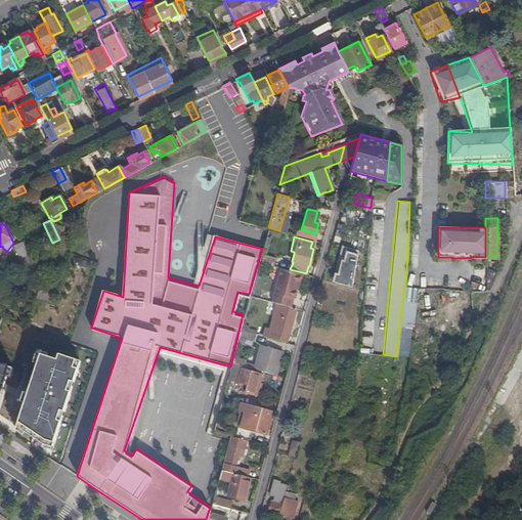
[(64,237),(59,240),(54,242),(58,250),(68,245),(64,237)]
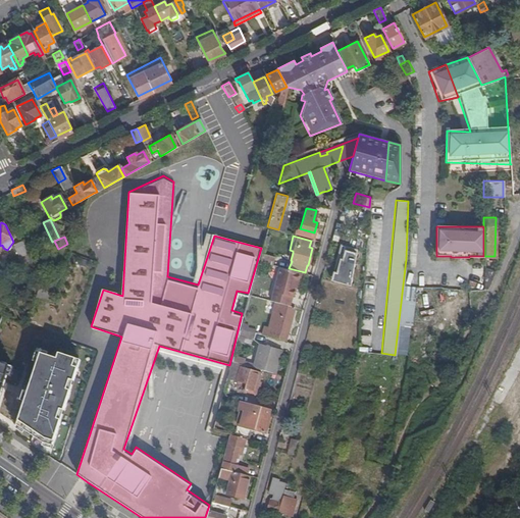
[(29,252),(22,240),(13,244),(19,256),(29,252)]
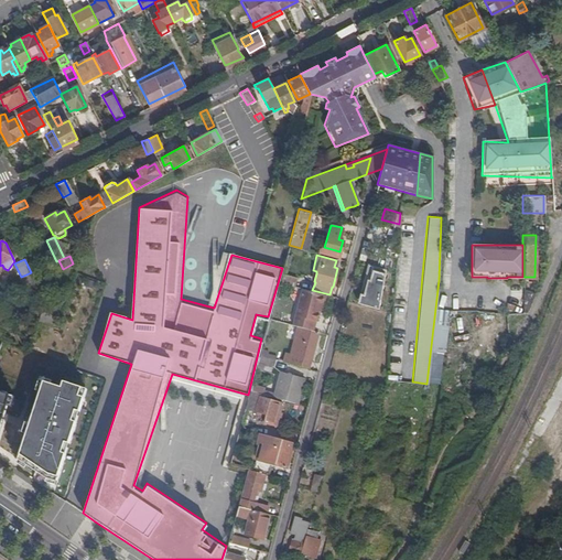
[(295,277),(281,273),(279,281),(292,284),(295,277)]
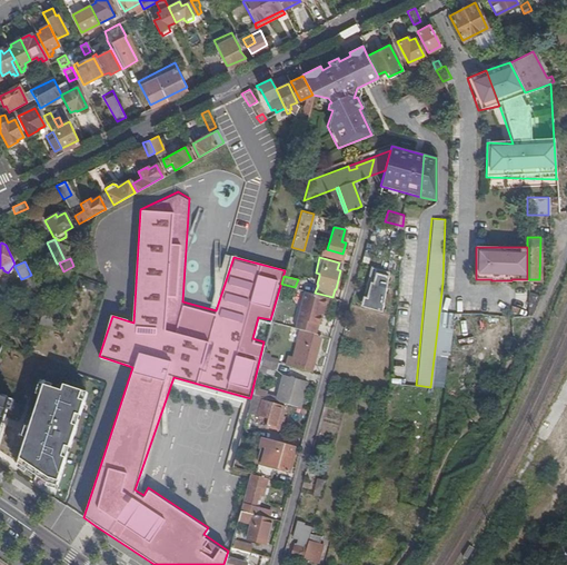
[(325,307),(328,296),(315,293),(304,289),(294,326),(300,328),(315,331),(317,323),(318,323),(322,307),(325,307)]
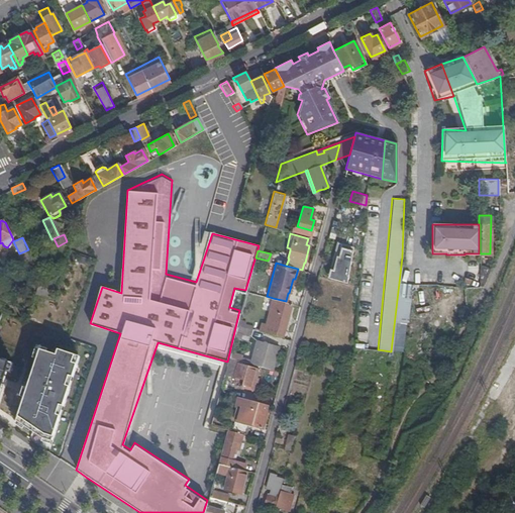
[(50,297),(39,275),(34,293),(48,298),(50,297)]
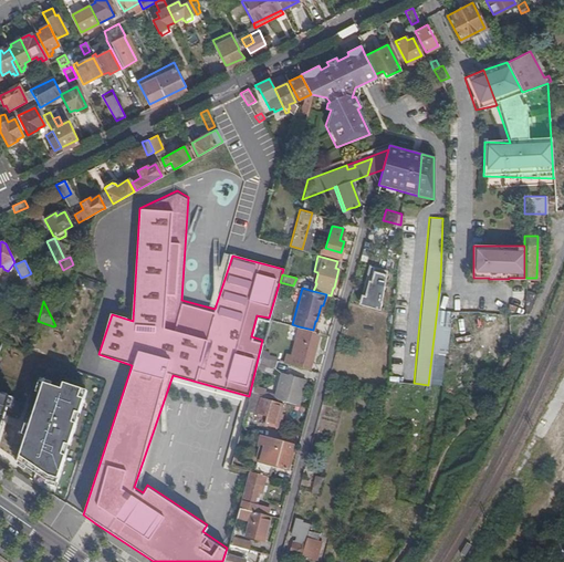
[(309,368),(319,332),(313,330),(299,326),(291,354),(285,353),(283,362),(309,368)]
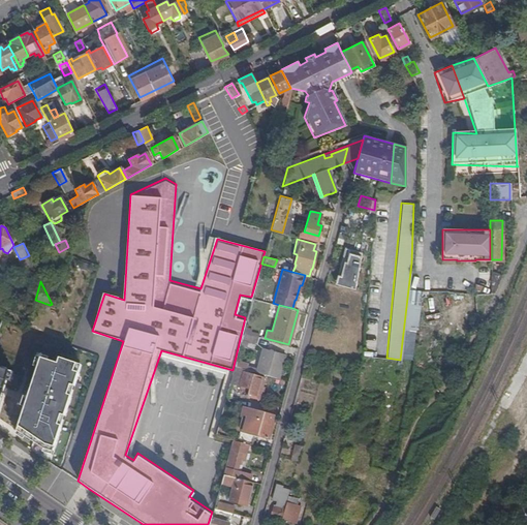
[(258,336),(243,332),(241,339),(256,343),(258,336)]
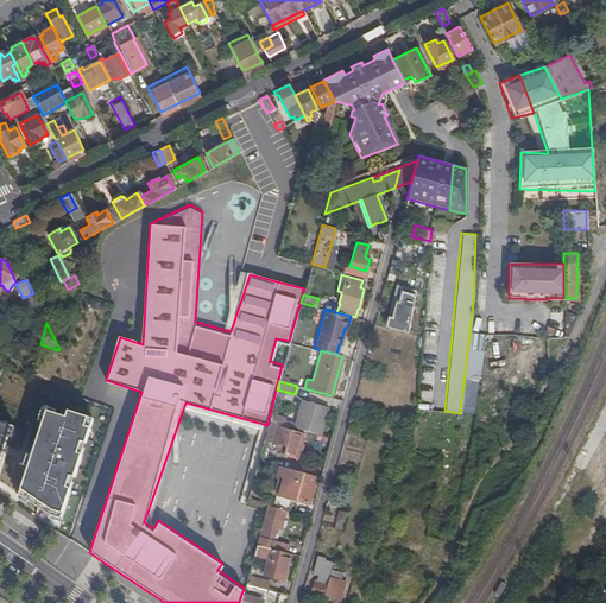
[(303,400),(295,427),(320,435),(327,406),(303,400)]
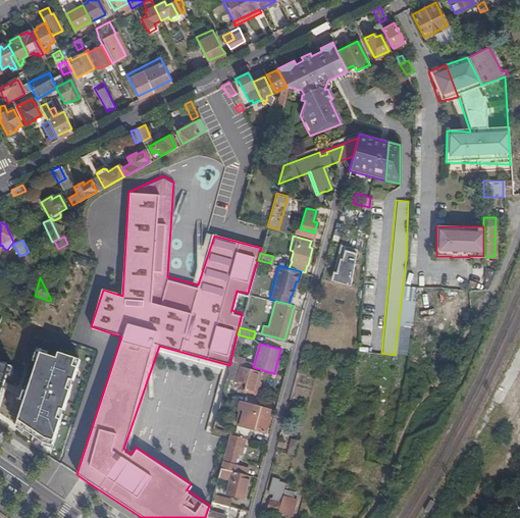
[(86,369),(34,352),(12,422),(50,446),(62,449),(86,369)]
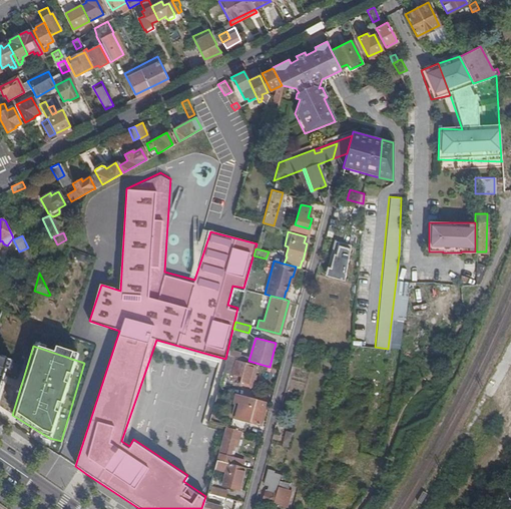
[(18,359),(0,354),(0,412),(1,413),(18,359)]
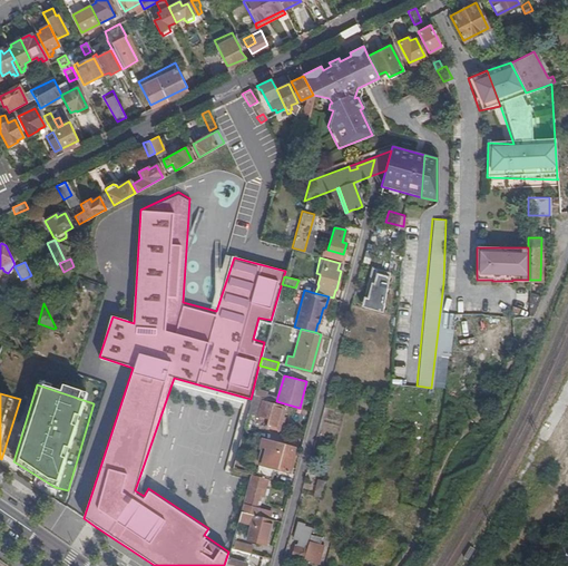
[(264,398),(252,394),(251,399),(248,408),(266,413),(270,401),(263,400),(264,398)]
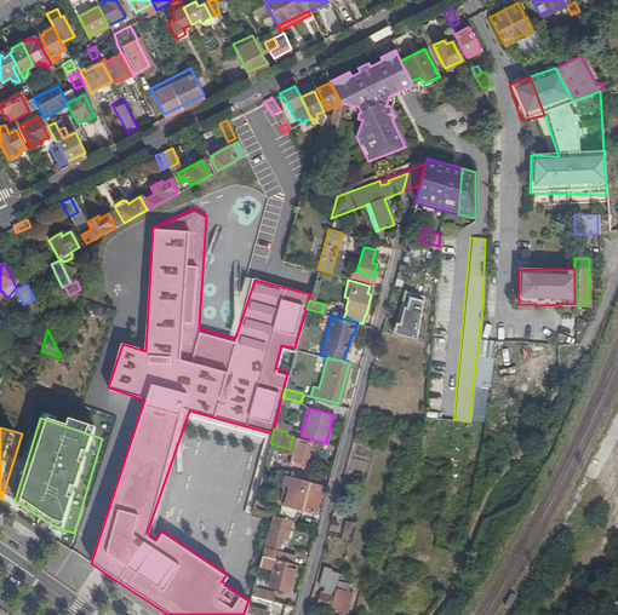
[(293,436),(290,449),(292,450),(289,463),(303,466),(310,441),(293,436)]
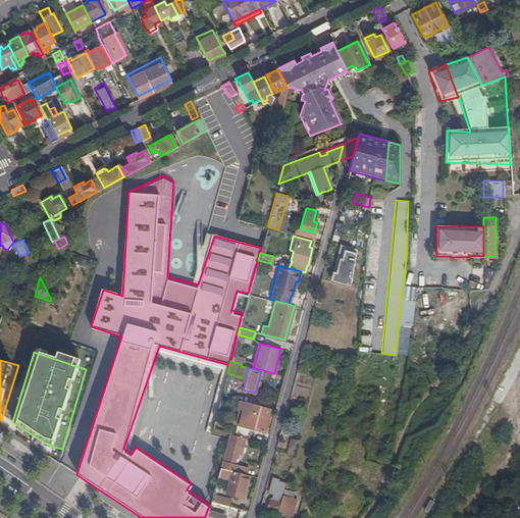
[(269,407),(239,400),(237,408),(240,409),(243,409),(239,424),(263,430),(267,415),(266,415),(269,407)]
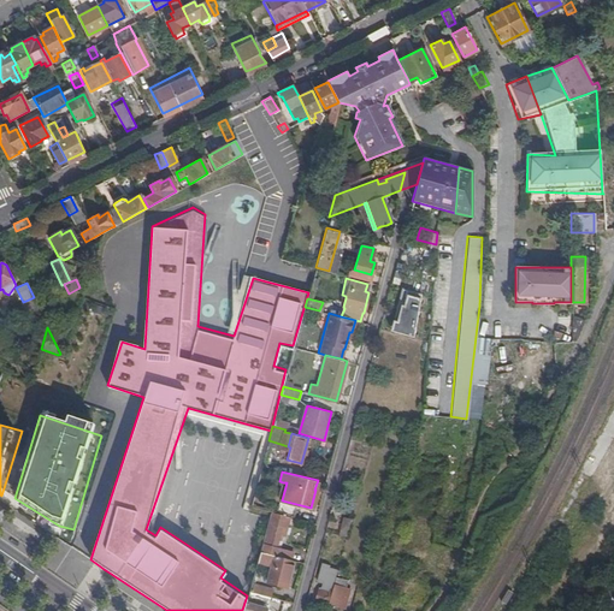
[(288,515),(271,510),(260,551),(273,555),(275,546),(277,538),(278,534),(281,525),(282,521),(287,522),(288,515)]
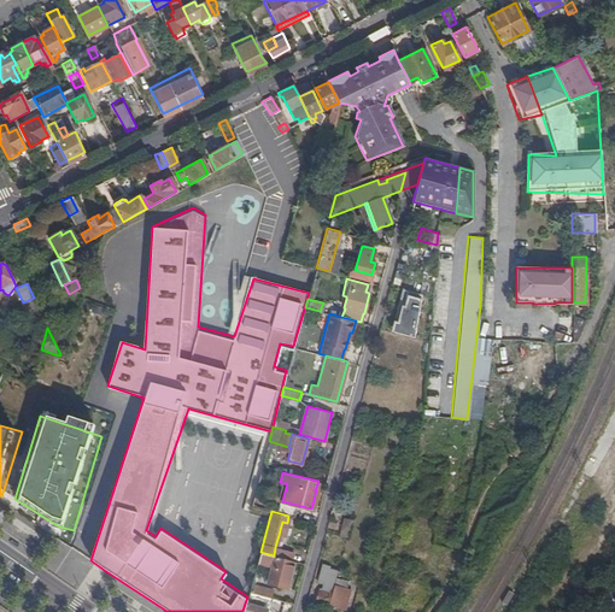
[(275,547),(274,555),(290,559),(292,552),(275,547)]
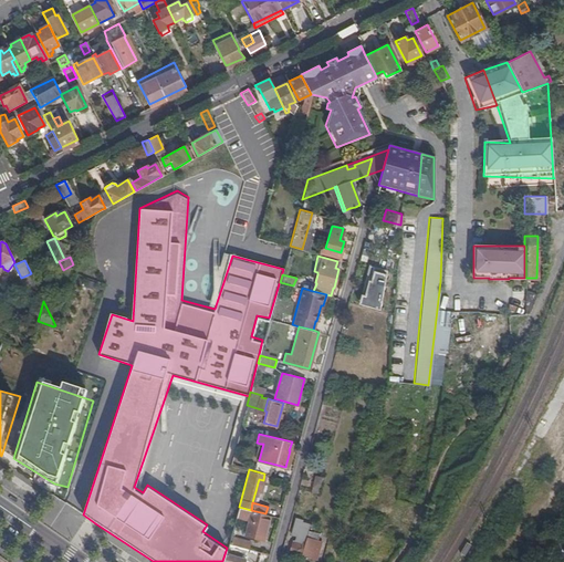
[(413,521),(418,507),(409,503),(405,517),(413,521)]
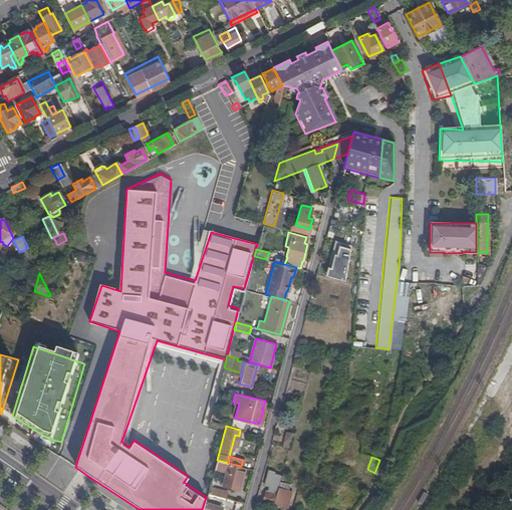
[(228,463),(217,460),(214,469),(226,472),(222,485),(239,489),(242,480),(239,479),(243,467),(241,466),(228,463)]
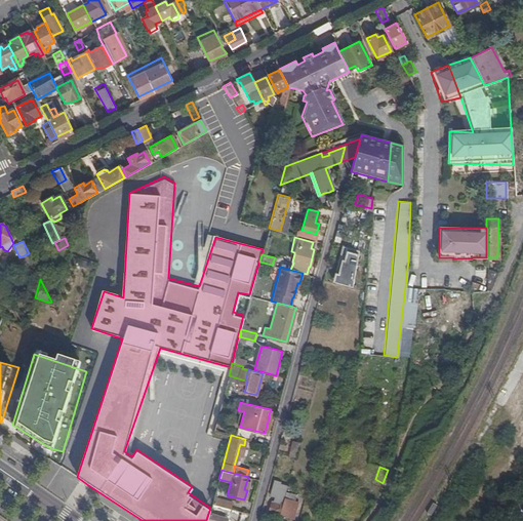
[(284,491),(288,479),(284,478),(283,481),(274,478),(269,493),(273,494),(283,496),(284,491)]
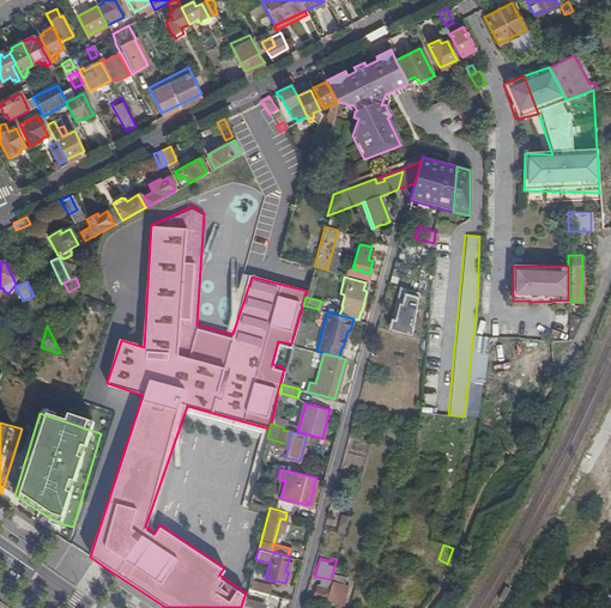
[(346,578),(332,573),(331,579),(331,581),(344,584),(346,578)]
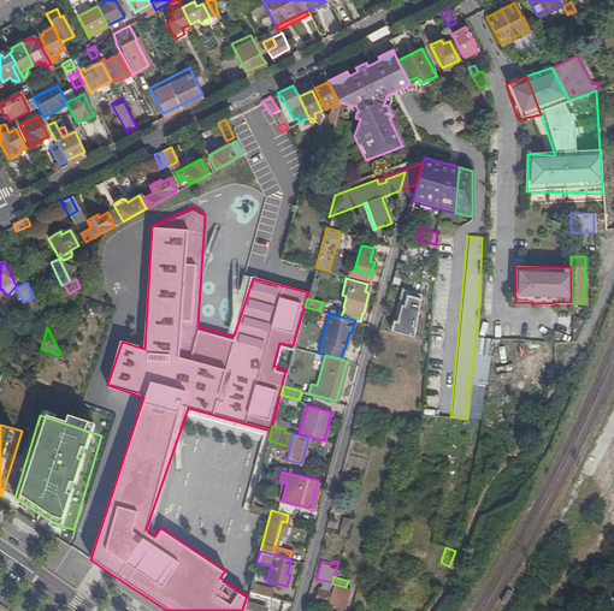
[(332,582),(320,580),(319,588),(326,591),(328,587),(331,588),(332,583),(332,582)]
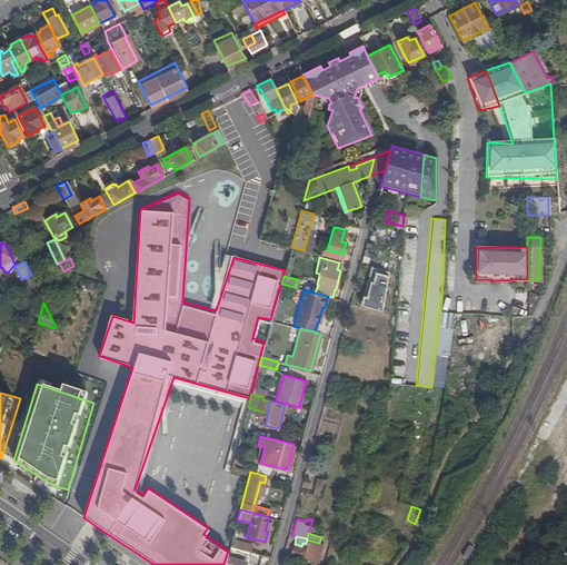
[(239,541),(231,538),(230,546),(237,547),(239,541)]
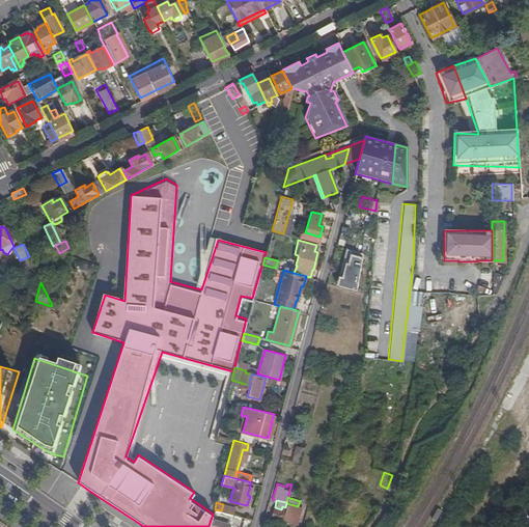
[(281,520),(281,521),(295,524),(299,507),(298,506),(286,503),(285,507),(281,520)]
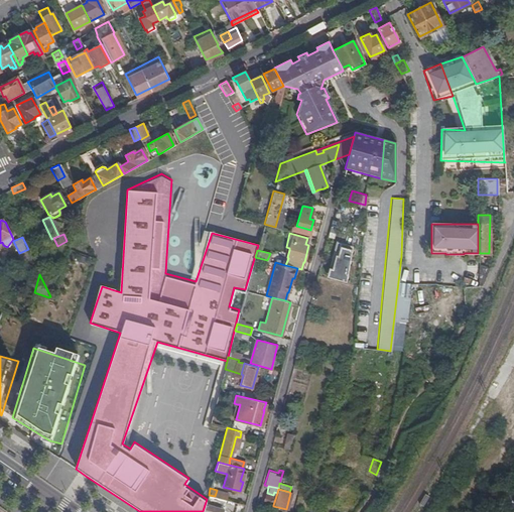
[(273,495),(267,493),(264,492),(261,502),(273,505),(277,493),(274,492),(273,495)]
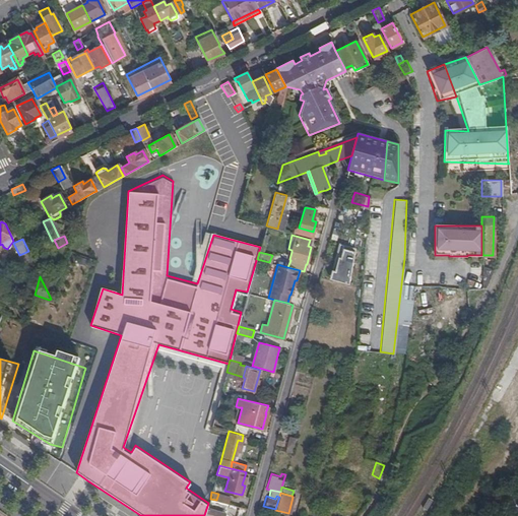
[(423,508),(429,498),(425,496),(418,505),(423,508)]
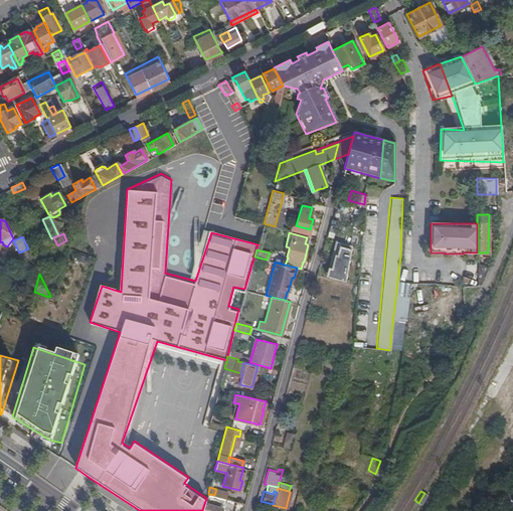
[(206,498),(202,510),(220,510),(221,507),(219,506),(219,502),(206,498)]
